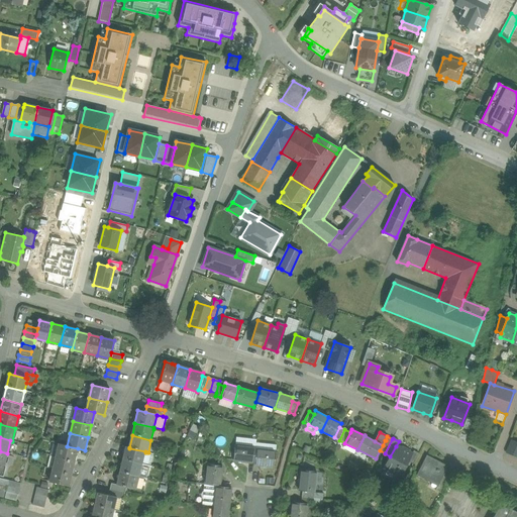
[(516,443),(511,441),(507,452),(508,452),(516,456),(516,443)]
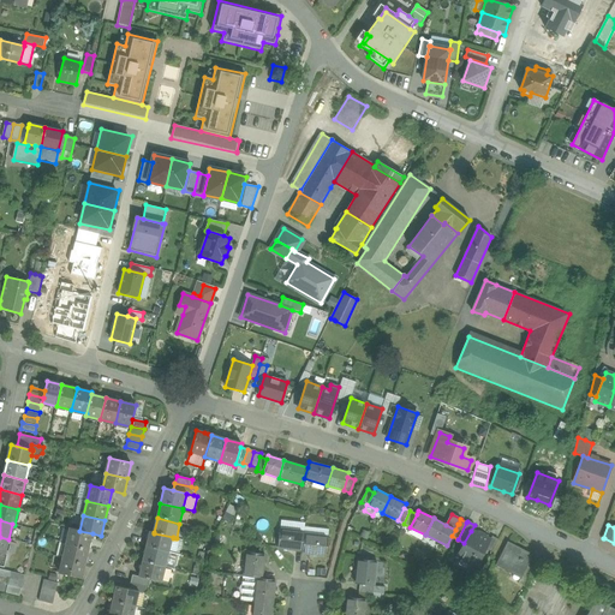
[(79,531),(70,527),(66,543),(88,549),(93,533),(79,531)]
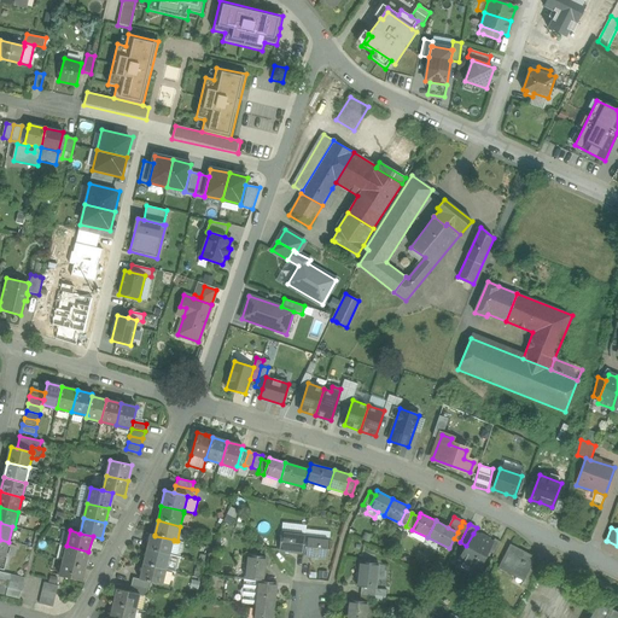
[(305,535),(281,532),(279,551),(303,553),(305,538),(305,535)]
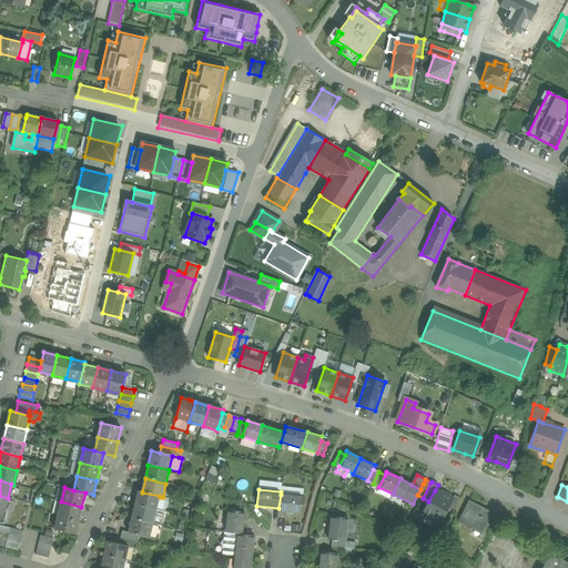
[(435,490),(428,501),(422,516),(424,517),(439,525),(448,507),(453,499),(435,490)]
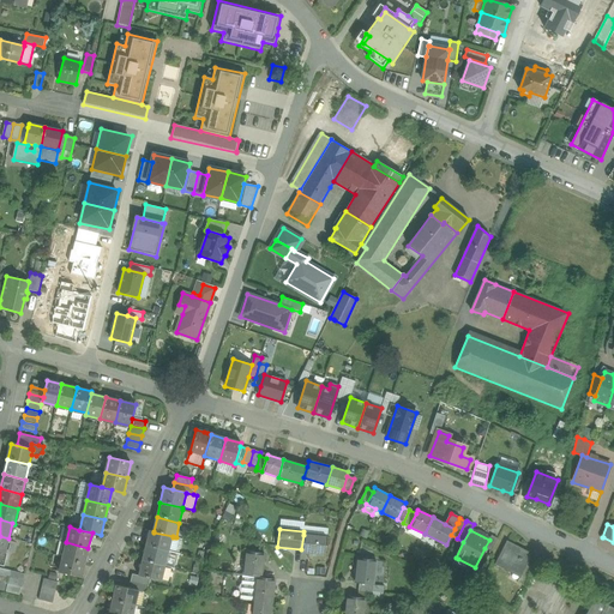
[(173,536),(154,533),(154,531),(150,531),(146,547),(169,552),(173,537),(173,536)]
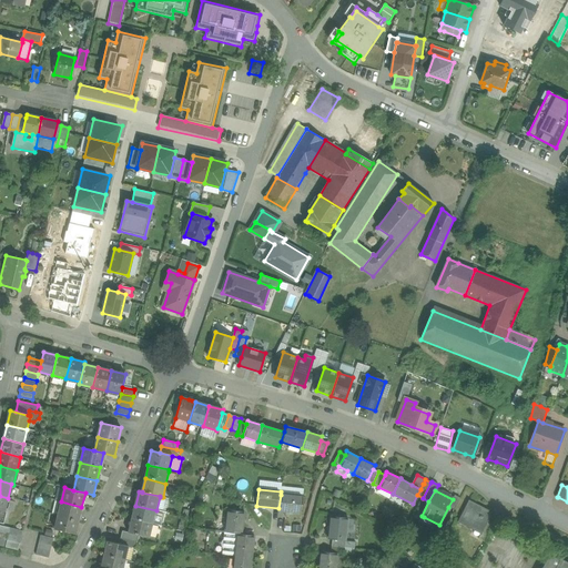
[(303,497),(281,495),(279,508),(279,511),(301,514),(303,497)]
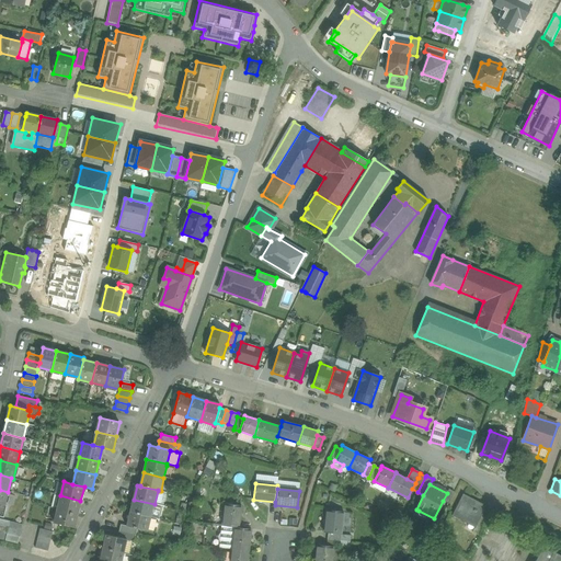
[(455,492),(448,489),(447,493),(443,501),(448,504),(455,492)]
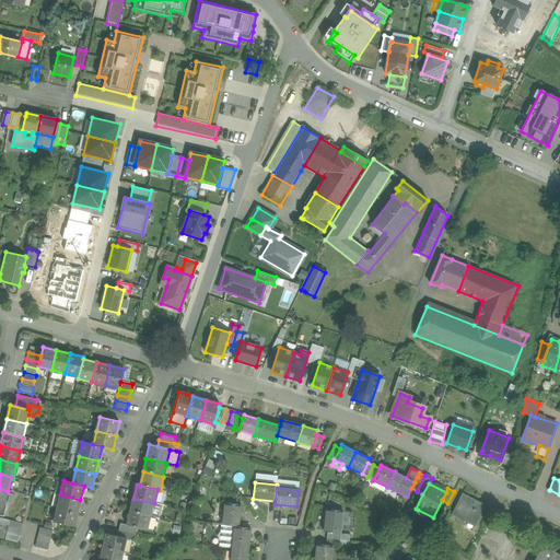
[(160,490),(158,490),(154,503),(164,505),(167,492),(161,490),(160,490)]
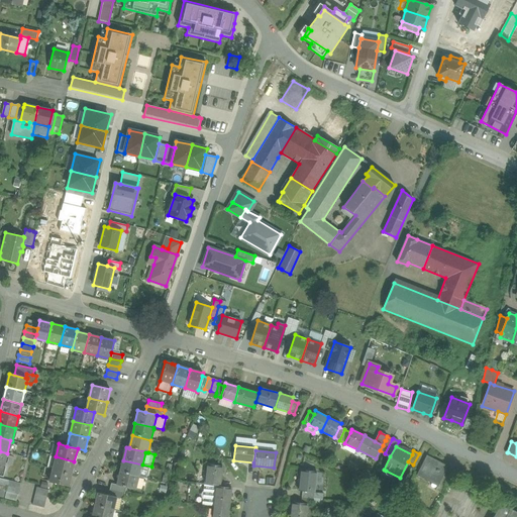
[(448,467),(427,455),(416,476),(430,483),(431,481),(438,485),(437,486),(438,487),(443,477),(448,467)]
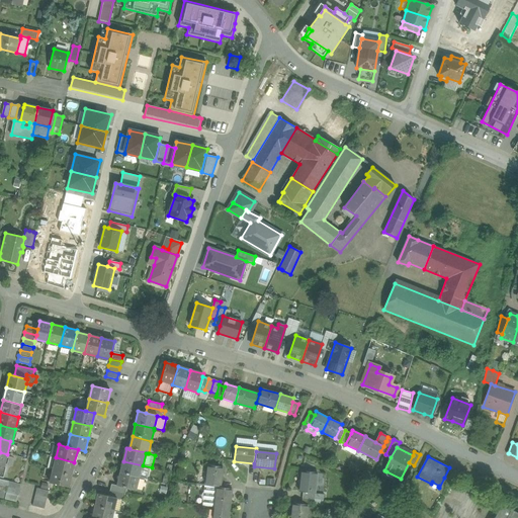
[(74,462),(56,457),(53,470),(71,475),(74,462)]
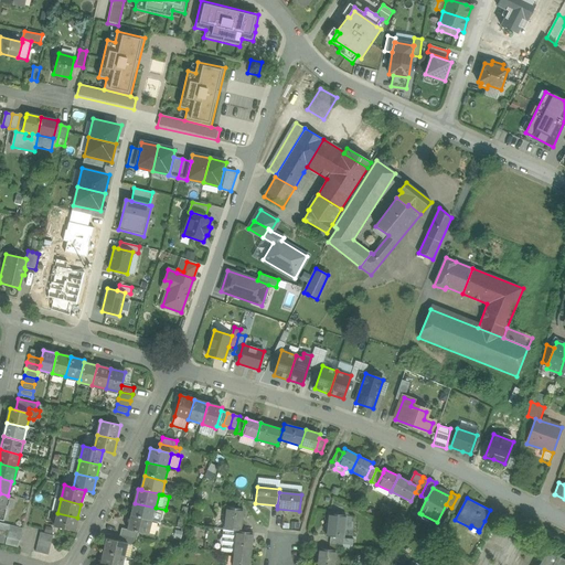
[(156,508),(135,503),(131,516),(152,521),(156,508)]
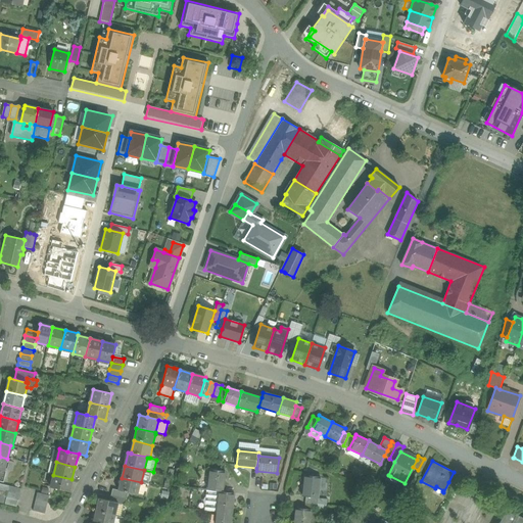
[(225,472),(209,470),(207,490),(219,491),(223,492),(225,472)]
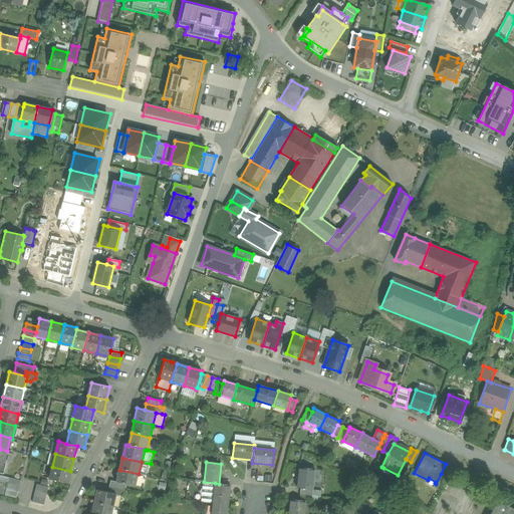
[(70,471),(52,467),(49,479),(67,484),(70,471)]
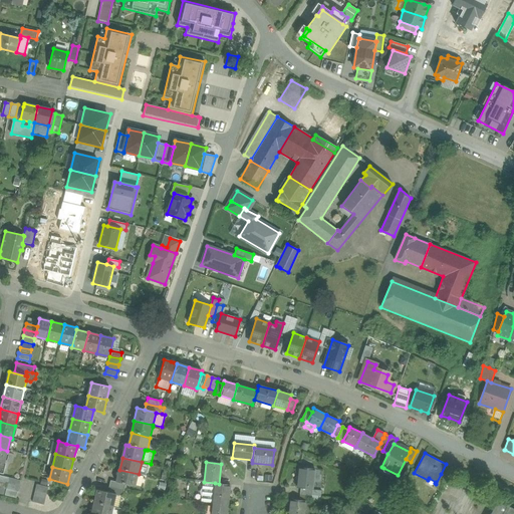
[(315,470),(299,468),(297,488),(301,489),(313,490),(315,470)]
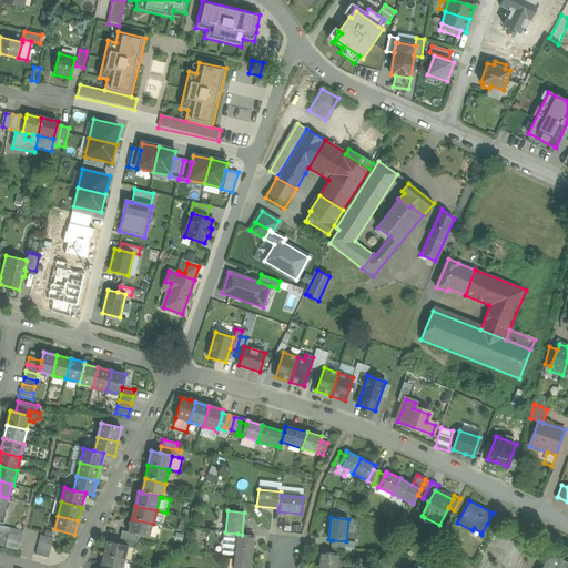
[(153,524),(132,519),(129,534),(139,536),(150,538),(153,524)]
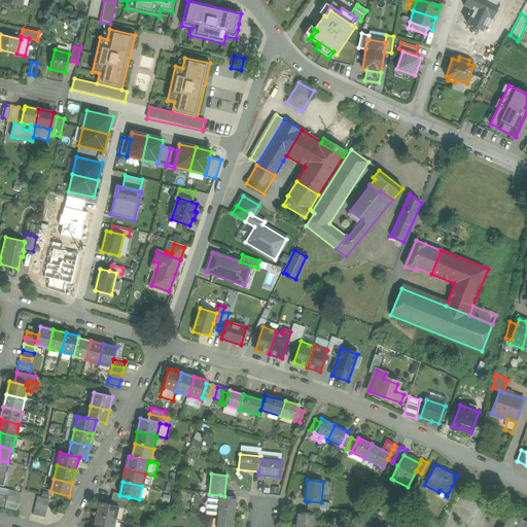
[(458,489),(452,486),(447,496),(445,499),(451,502),(458,489)]
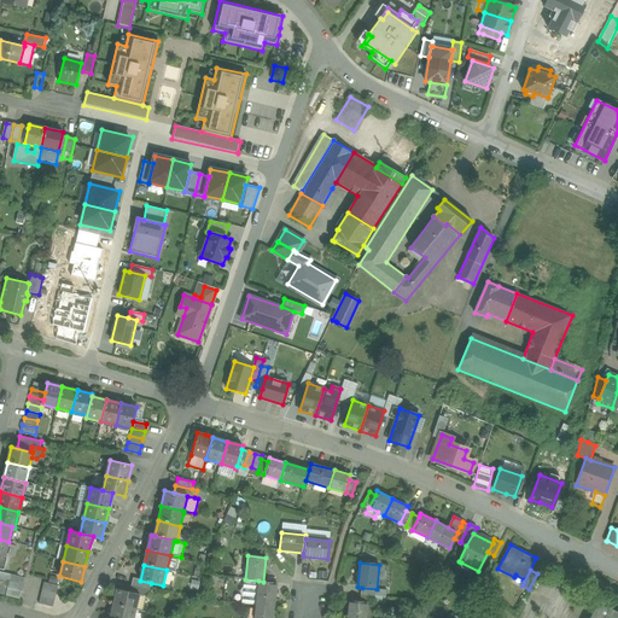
[(24,578),(11,575),(9,582),(23,586),(24,578)]
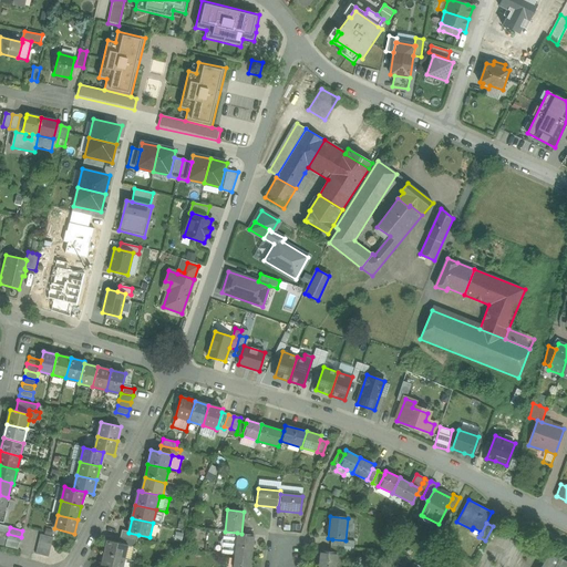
[(129,533),(123,531),(121,537),(137,542),(138,535),(129,533)]
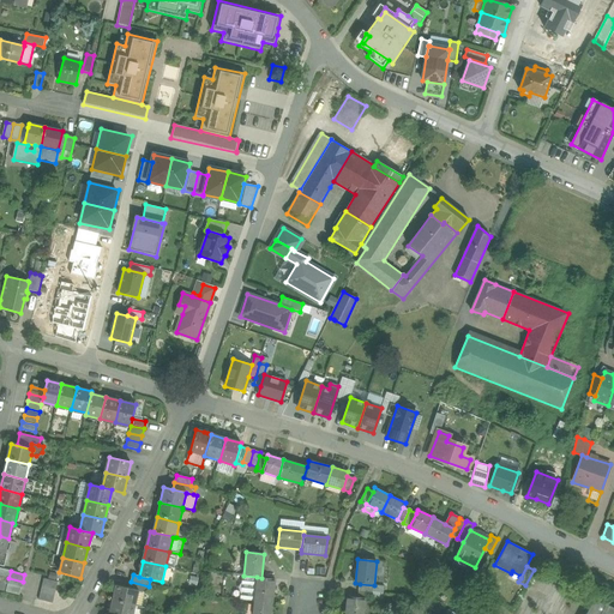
[(257,577),(244,576),(234,575),(233,575),(242,576),(241,585),(239,588),(241,590),(240,600),(254,601),(257,577)]
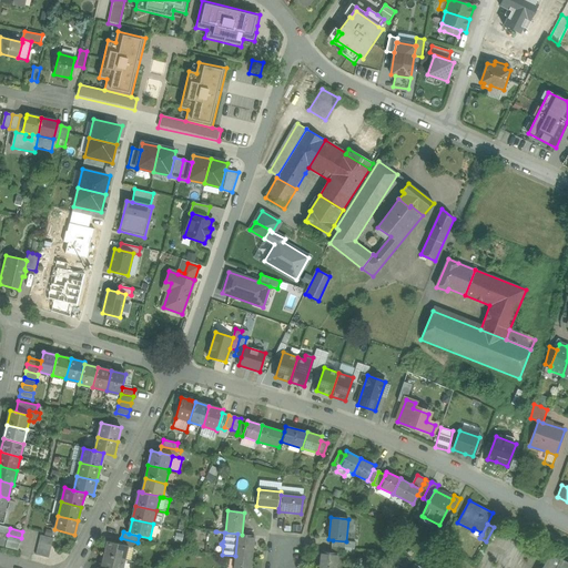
[(242,535),(237,534),(235,556),(252,558),(254,536),(242,535)]
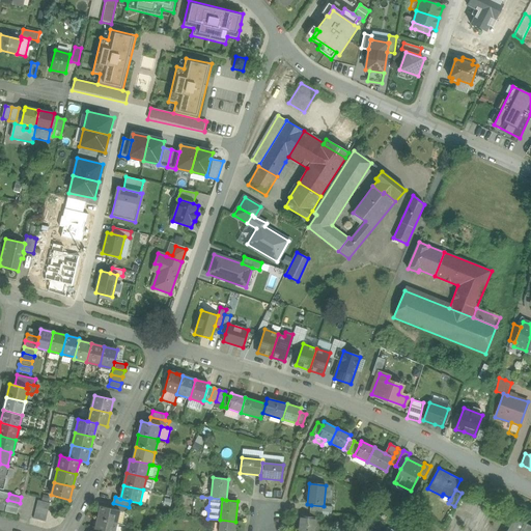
[(20,503),(7,500),(6,506),(19,509),(20,503)]
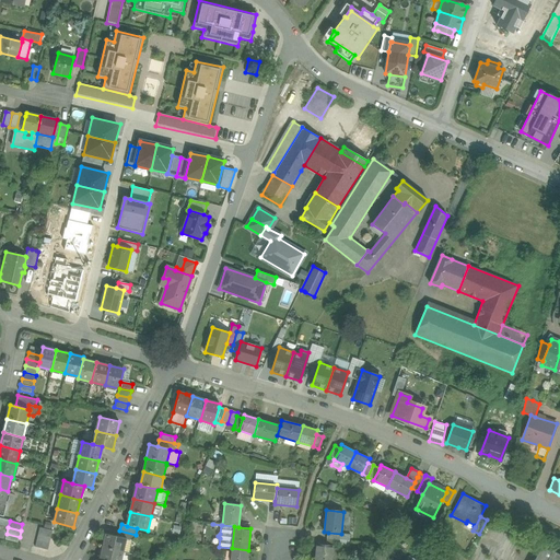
[(53,531),(39,528),(38,535),(50,537),(53,531)]
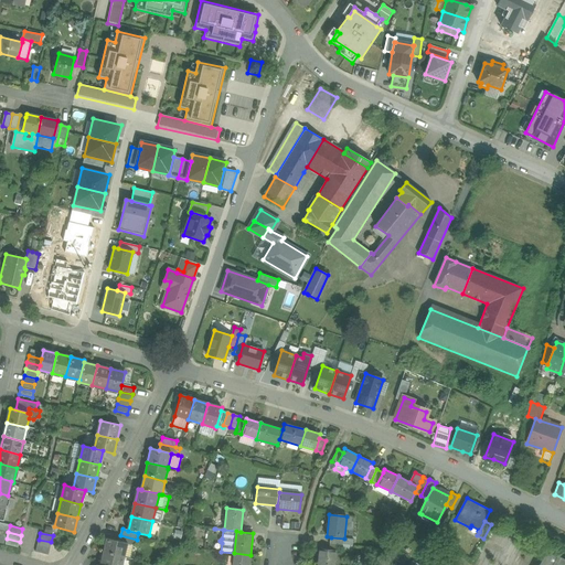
[(137,540),(120,535),(119,542),(128,544),(136,546),(137,540)]
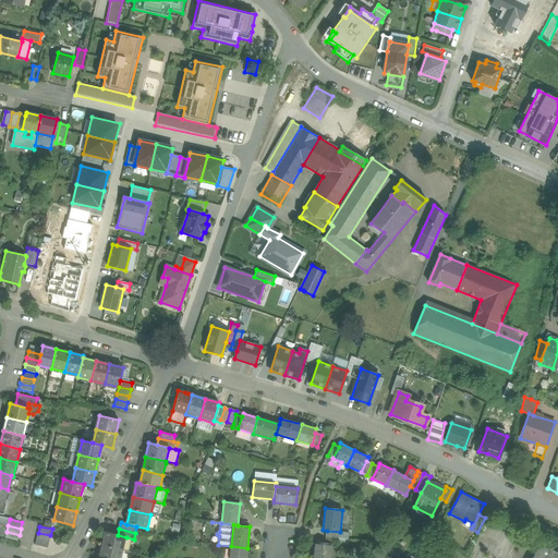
[(20,535),(7,532),(4,538),(17,542),(20,535)]
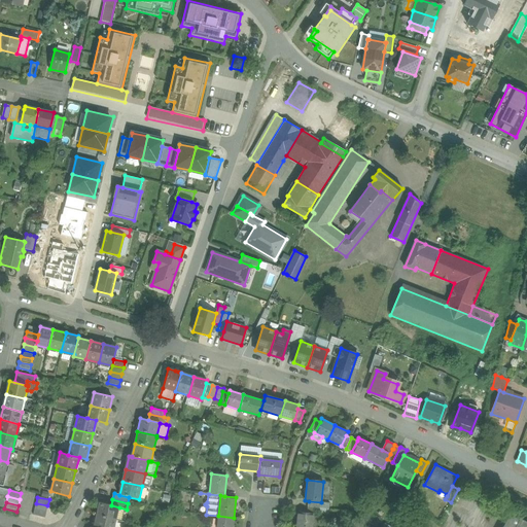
[(111,505),(100,502),(97,516),(116,521),(119,507),(111,505)]
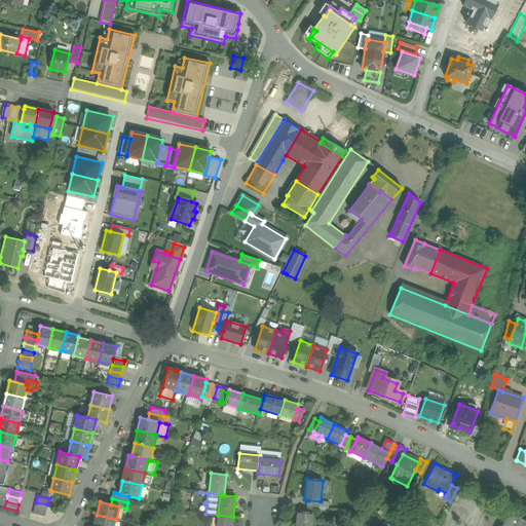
[(47,504),(36,502),(34,508),(46,511),(47,504)]
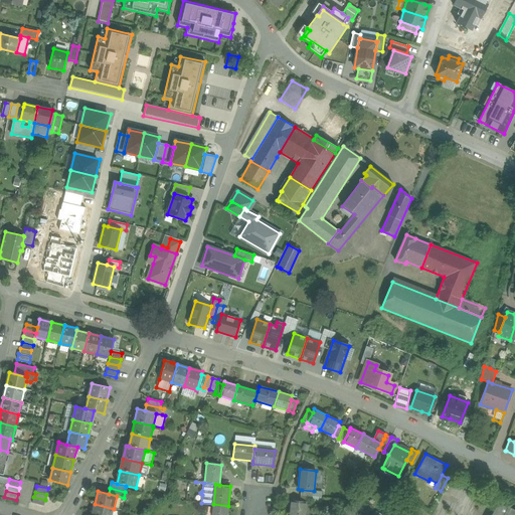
[(45,500),(33,497),(32,503),(44,506),(45,500)]
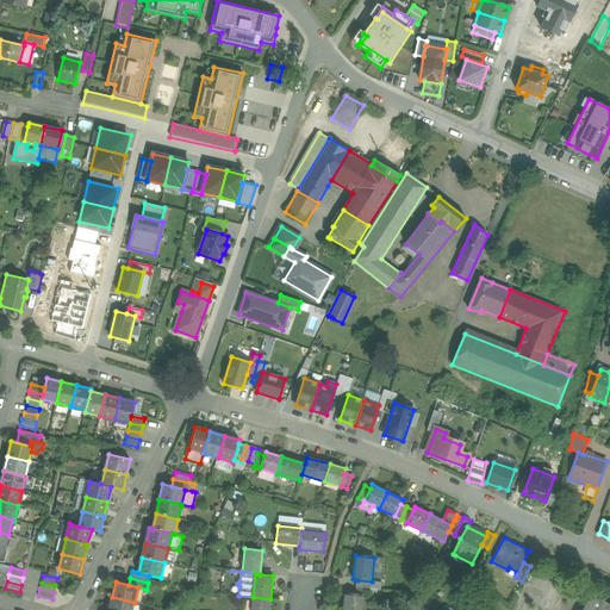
[(355,595),(346,593),(343,609),(361,609),(363,596),(355,595)]
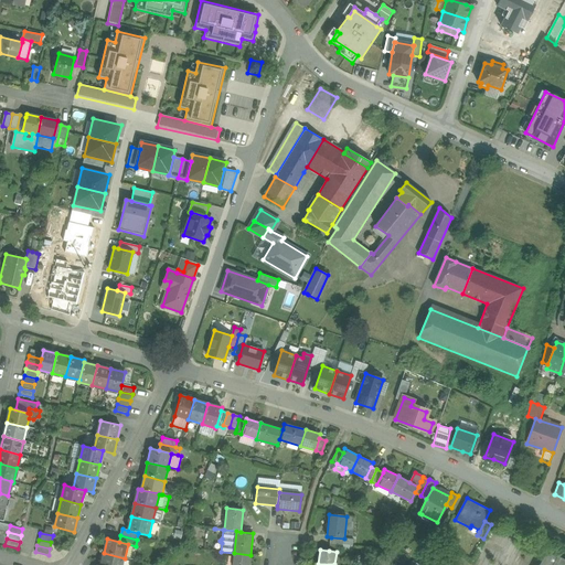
[(546,551),(539,564),(564,564),(564,560),(547,551),(546,551)]
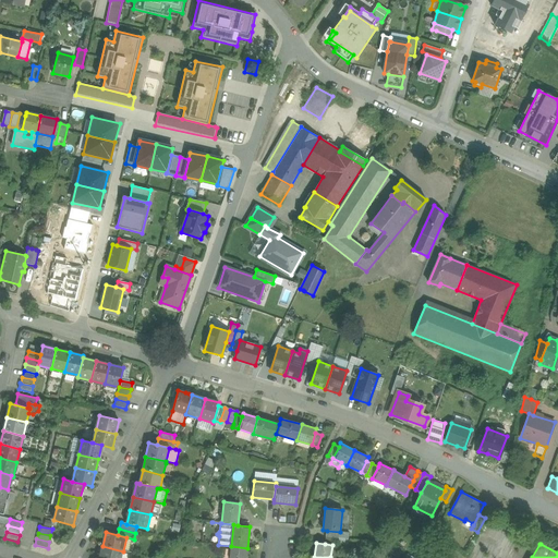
[(121,557),(123,552),(102,546),(99,557),(121,557)]
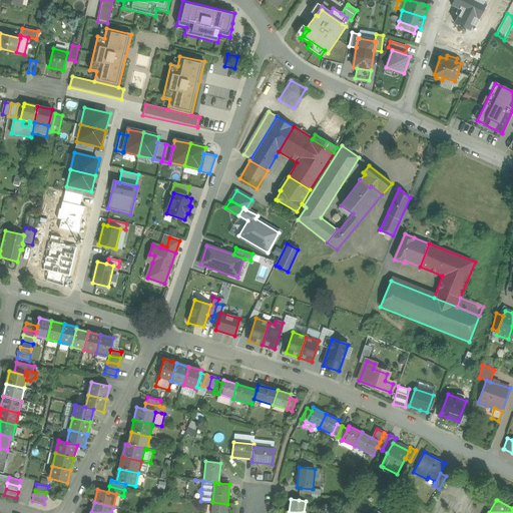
[(225,512),(227,504),(212,502),(210,512),(225,512)]
